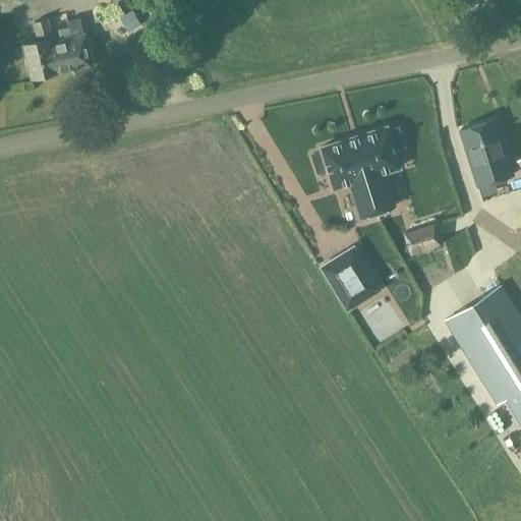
[(141,24),(134,10),(122,17),(130,31),(141,24)]
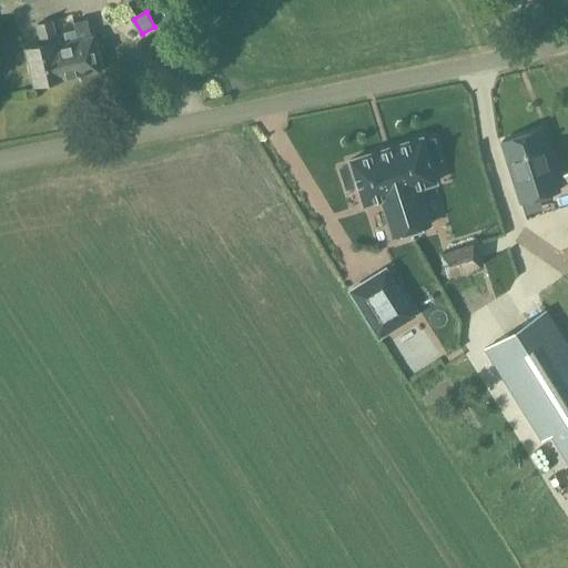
[(67,44),(60,47),(56,48),(59,59),(58,60),(63,79),(79,75),(80,78),(101,73),(92,38),(91,39),(87,21),(74,24),(75,30),(64,32),(67,44)]
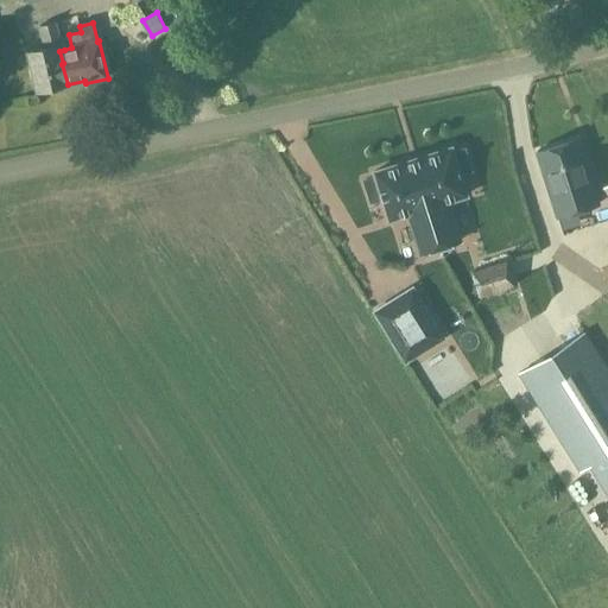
[(39,27),(43,50),(29,54),(38,93),(68,84),(62,64),(63,63),(59,51),(64,50),(63,45),(61,45),(57,24),(39,27)]
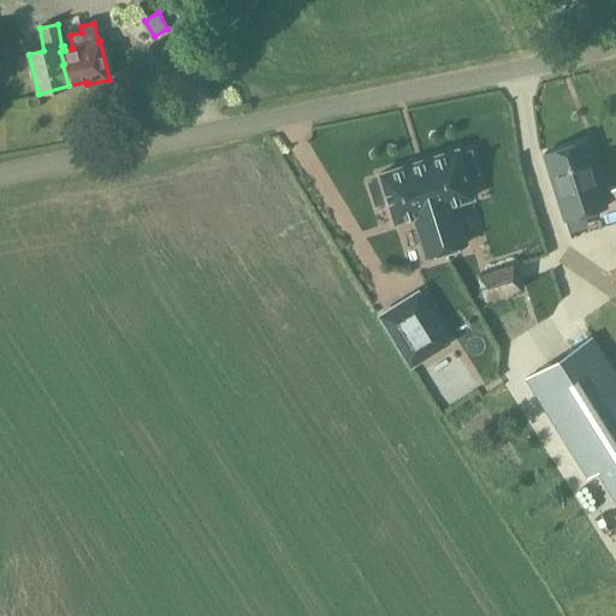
[(606,207),(586,141),(544,154),(566,220),(606,207)]
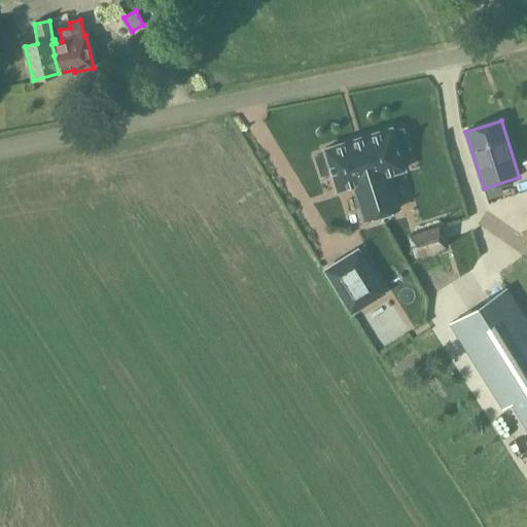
[(408,147),(402,130),(393,133),(392,131),(391,129),(389,129),(389,130),(326,149),(324,149),(325,151),(326,154),(317,157),(322,175),(331,172),(337,189),(338,191),(340,190),(354,185),(365,220),(398,209),(388,175),(402,171),(405,170),(403,168),(398,150),(408,147)]
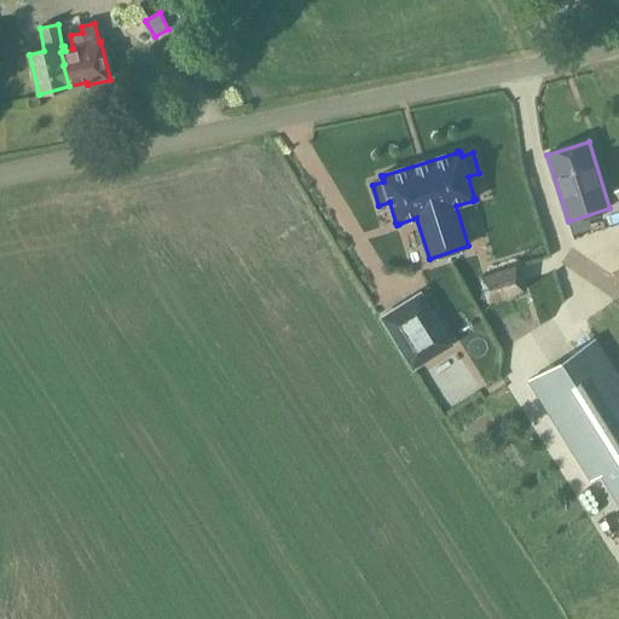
[(518,266),(480,276),(487,304),(525,293),(518,266)]
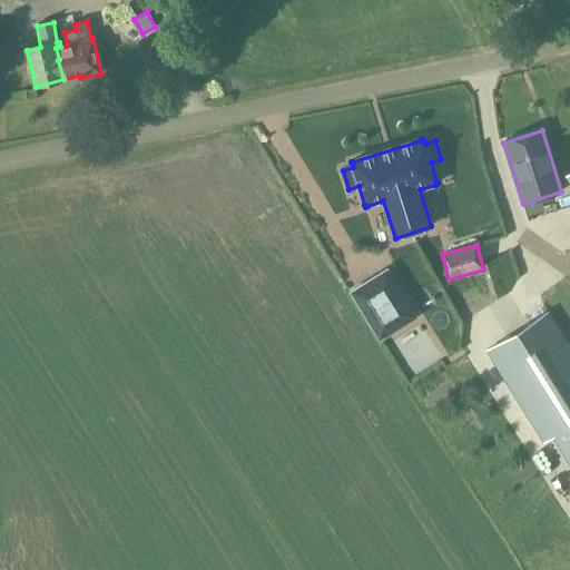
[(415,317),(386,271),(350,293),(379,340),(415,317)]
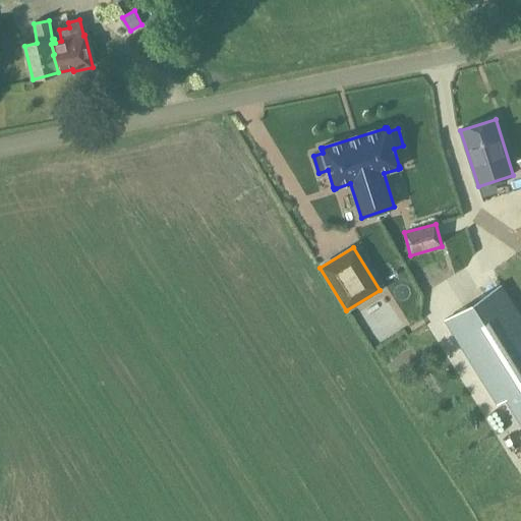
[(497,403),(506,398),(520,421),(520,317),(501,285),(445,320),(497,403)]
